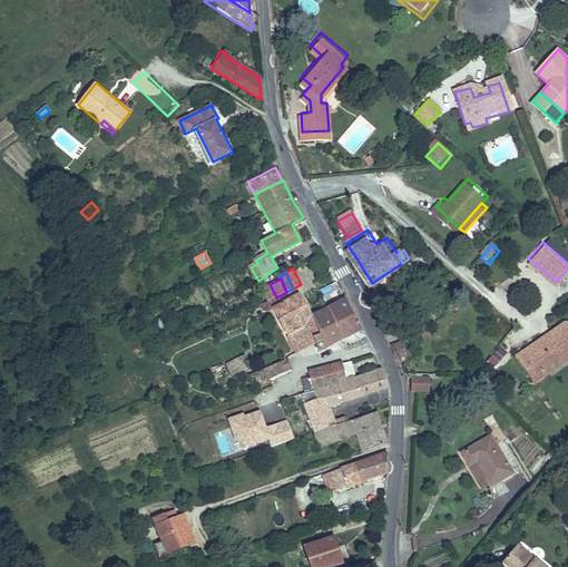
[(262,289),(268,301),(276,297),(270,284),(262,289)]
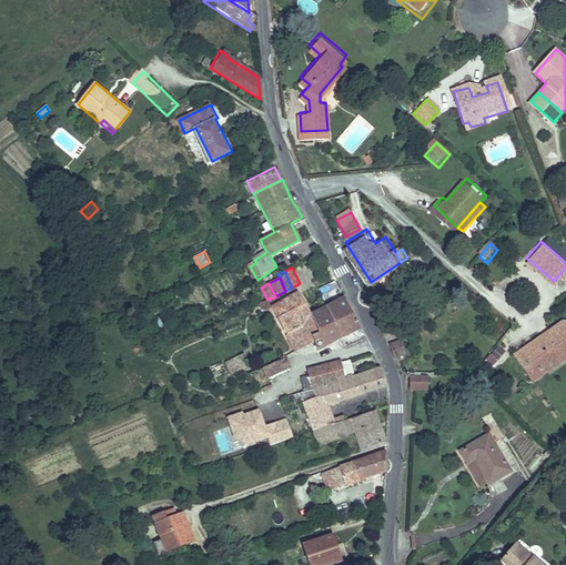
[(275,296),(268,300),(271,306),(299,291),(296,285),(292,288),(285,291),(275,296)]
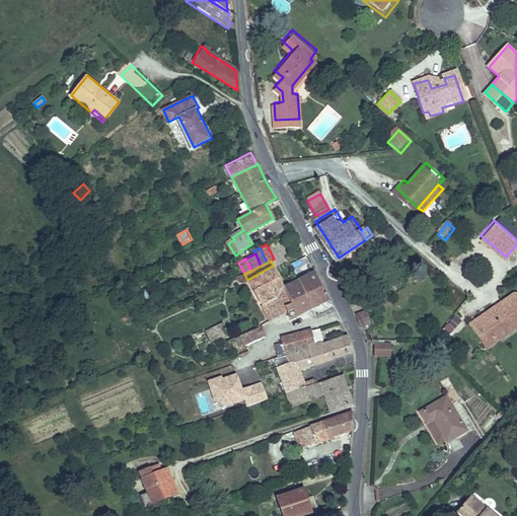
[(284,287),(273,266),(247,280),(269,318),(285,310),(283,306),(292,303),(284,287)]
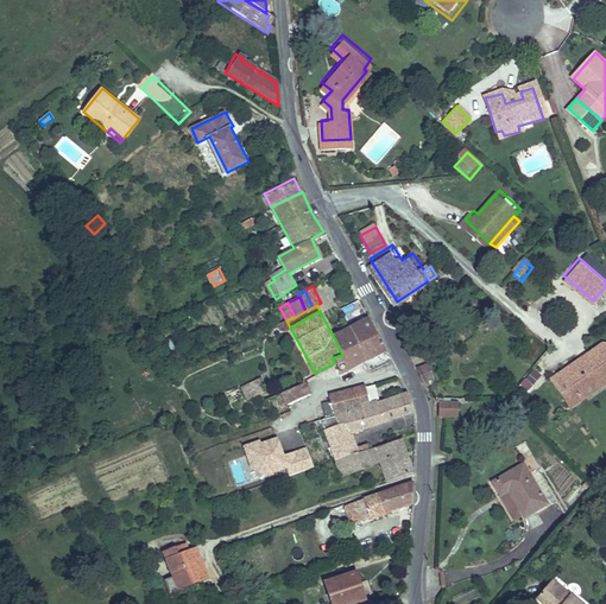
[(385,348),(370,317),(355,324),(348,328),(364,358),(385,348)]
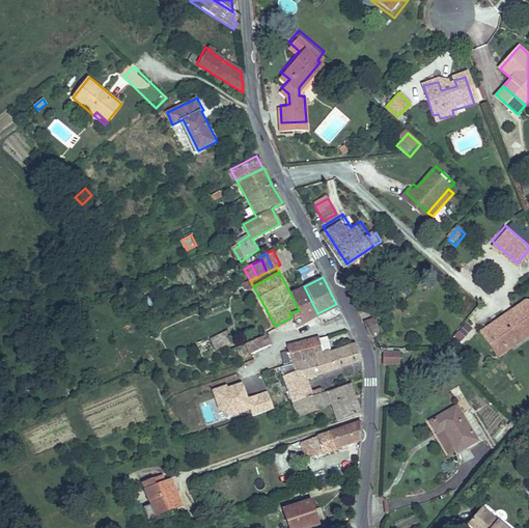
[(353,297),(360,293),(354,281),(346,285),(353,297)]
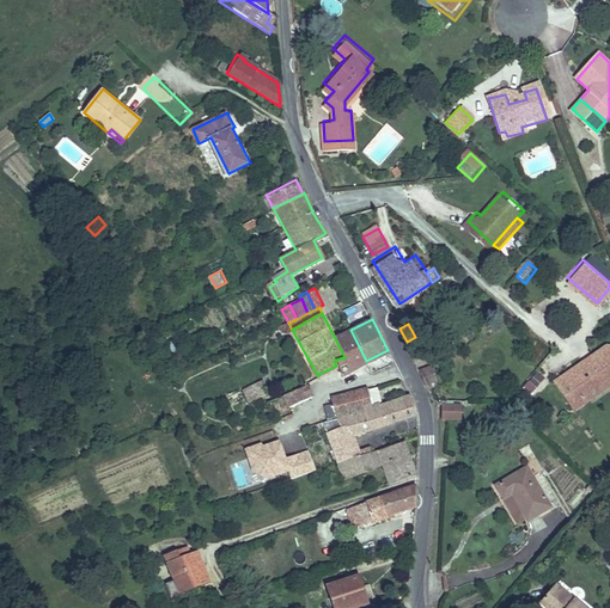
[(334,361),(336,366),(341,374),(366,361),(351,330),(335,338),(345,357),(334,361)]
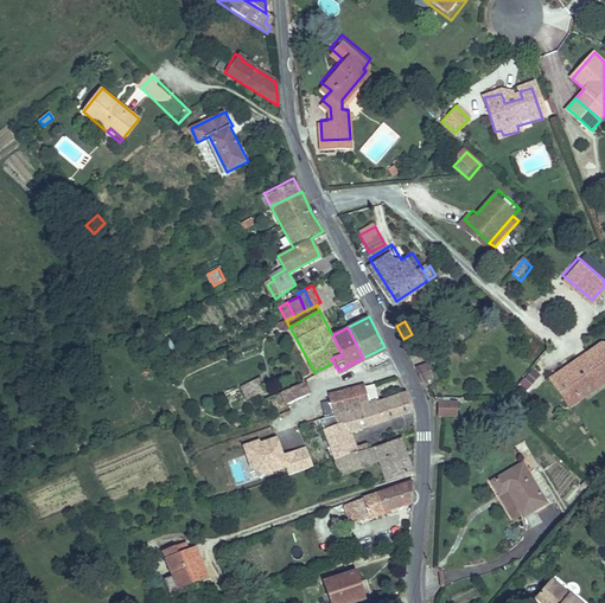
[(604,340),(591,348),(588,355),(581,354),(552,374),(571,403),(583,396),(578,387),(594,376),(603,378),(604,373),(604,340)]
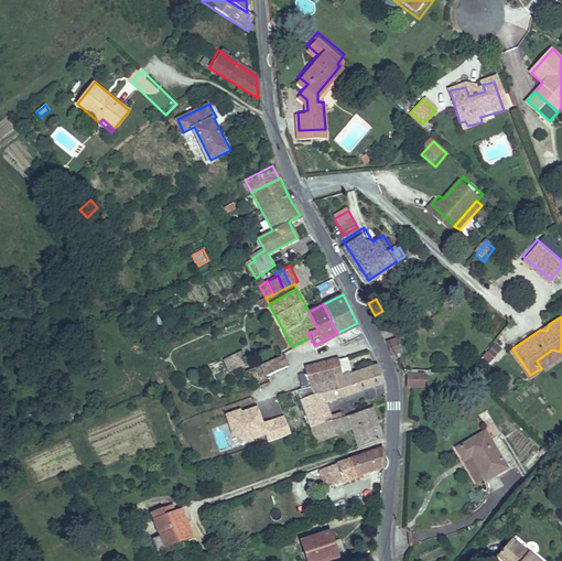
[(392,352),(403,347),(399,335),(388,338),(392,352)]
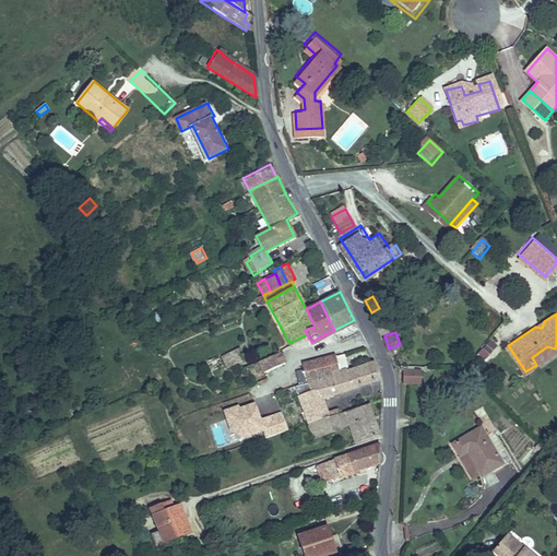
[(119,354),(111,339),(102,343),(108,358),(119,354)]
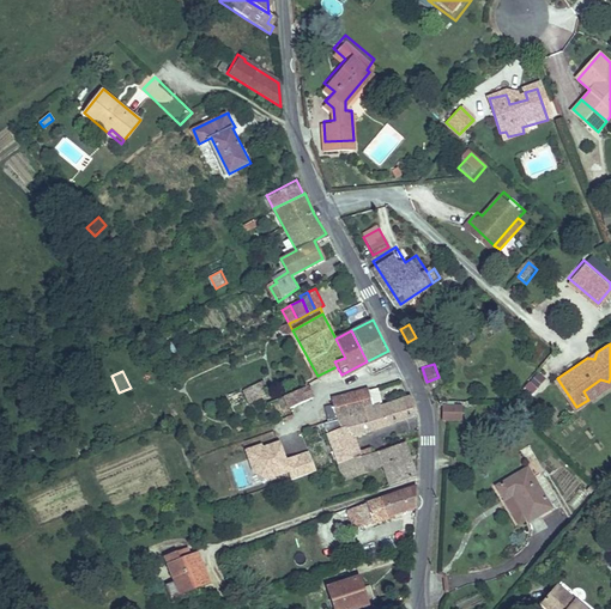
[(534,403),(545,381),(536,376),(524,399),(534,403)]
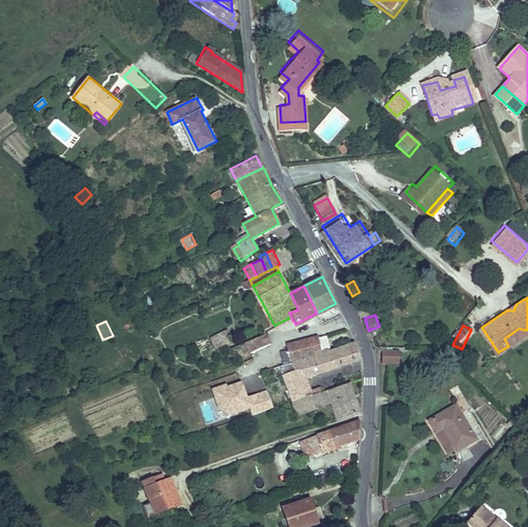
[(508,346),(527,332),(527,326),(526,330),(519,328),(504,339),(508,346)]
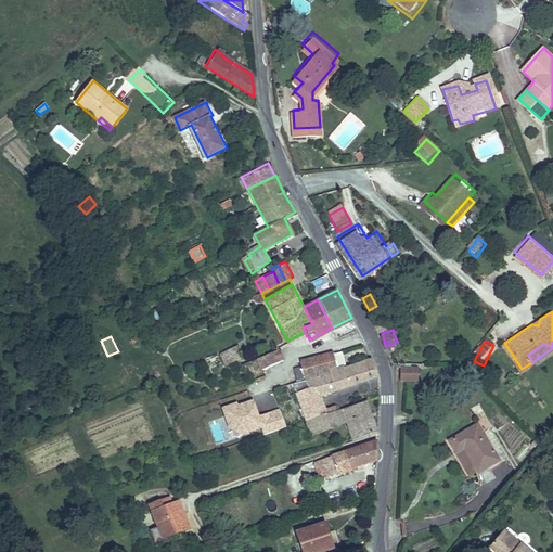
[(282,360),(278,349),(257,358),(262,369),(282,360)]
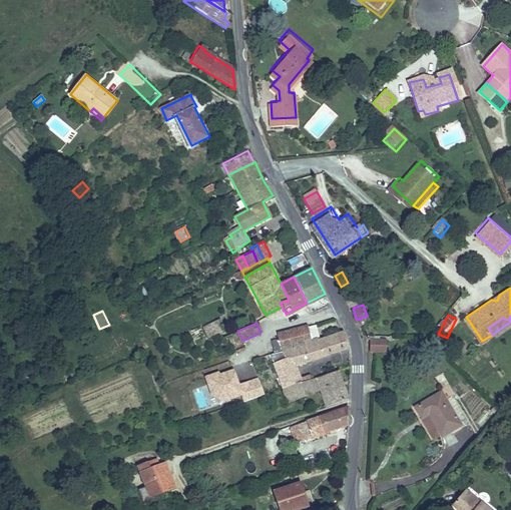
[(312,339),(318,338),(314,323),(308,325),(312,339)]
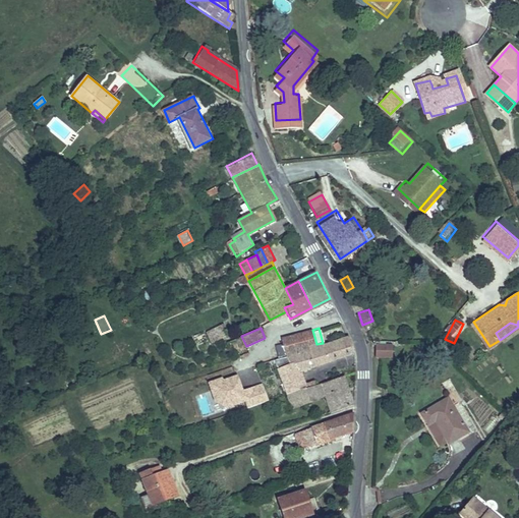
[(312,330),(282,338),(284,346),(279,347),(281,354),(286,352),(311,345),(315,355),(325,352),(324,345),(323,343),(316,344),(312,330)]
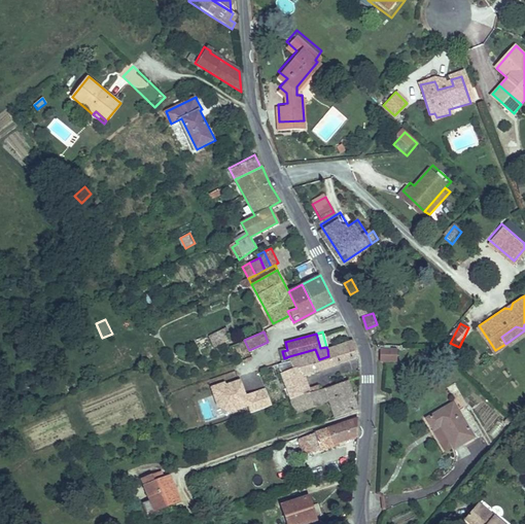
[(223,346),(231,343),(229,339),(231,338),(230,336),(220,340),(223,346)]
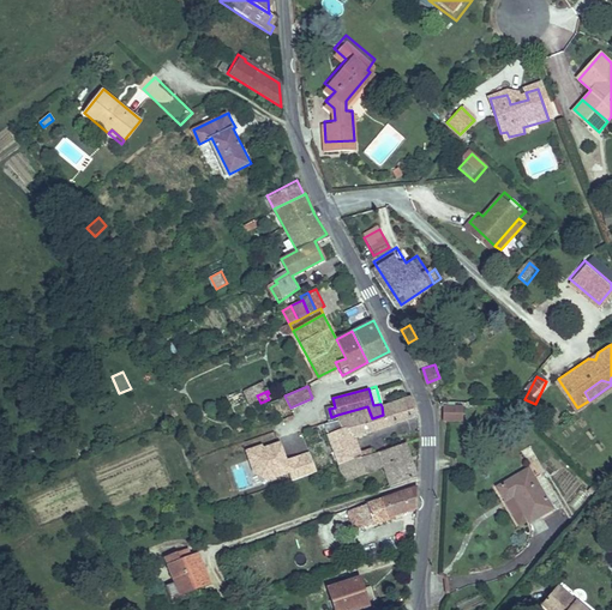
[(337,415),(339,420),(341,427),(351,424),(364,421),(369,433),(418,412),(412,396),(382,406),(383,415),(372,418),(367,406),(337,415)]
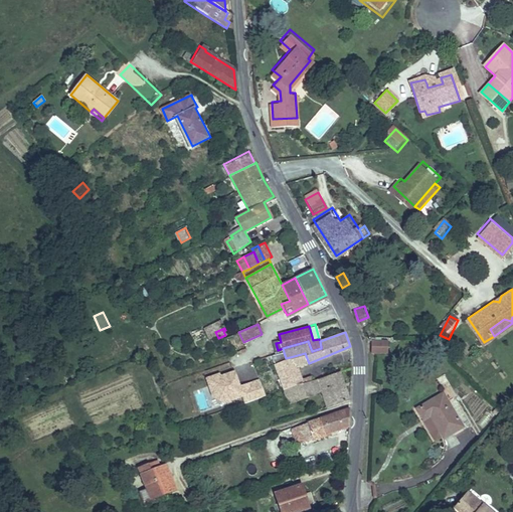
[(372,350),(389,351),(390,339),(372,338),(372,350)]
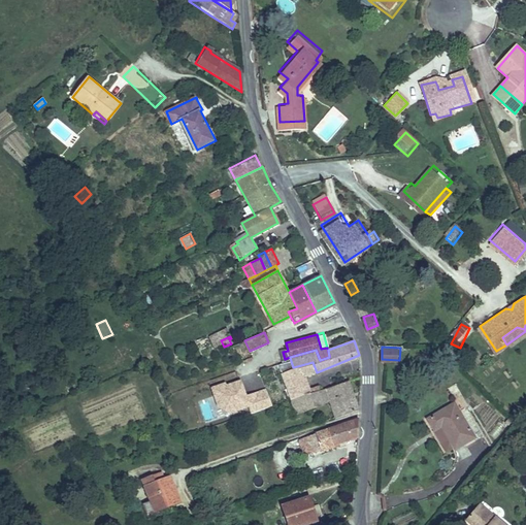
[(291,361),(278,364),(293,399),(311,393),(322,389),(320,386),(309,390),(301,365),(293,367),(291,361)]
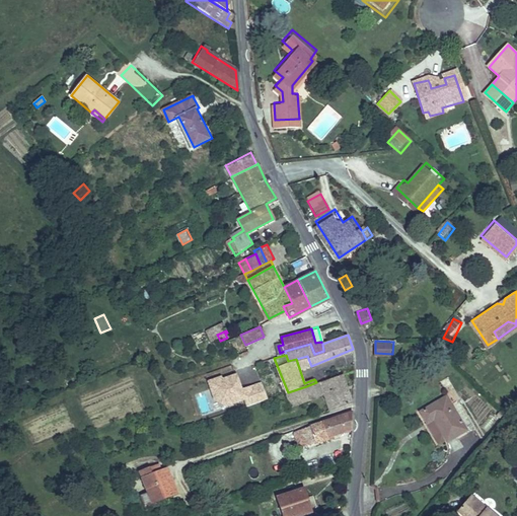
[(324,393),(328,404),(330,410),(353,401),(343,373),(319,381),(324,393)]
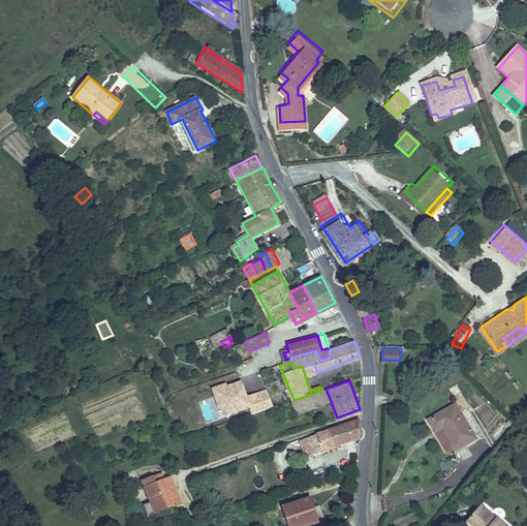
[(242,383),(212,393),(221,424),(272,408),(268,393),(247,399),(242,383)]
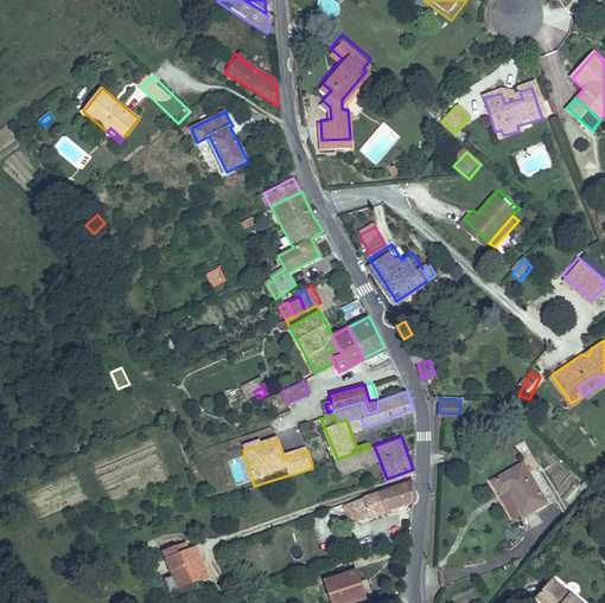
[(358,451),(363,464),(380,460),(374,446),(370,447),(358,451)]
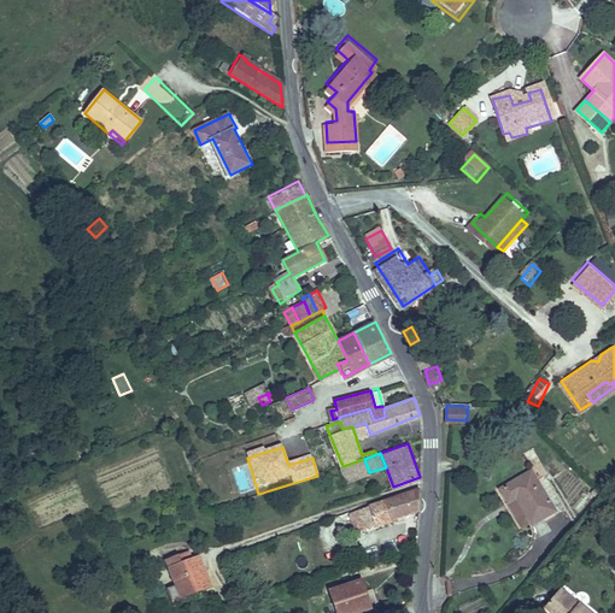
[(364,459),(343,466),(347,481),(369,472),(364,459)]
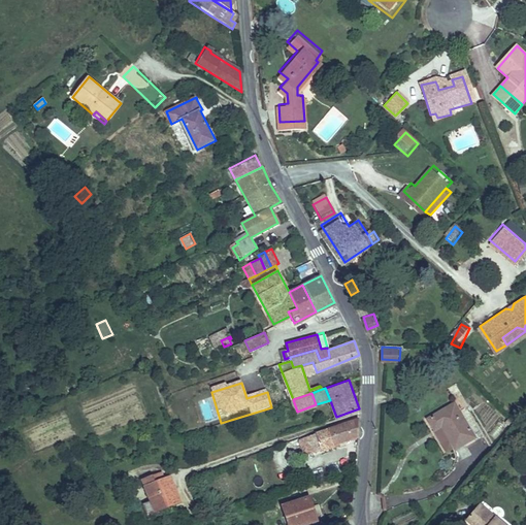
[(456,450),(480,434),(458,400),(429,419),(436,430),(441,427),(456,450)]
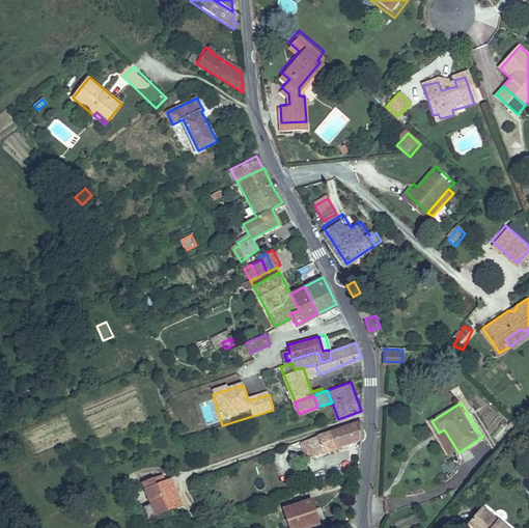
[(362,448),(363,443),(362,427),(304,448),(309,467),(318,464),(319,469),(333,465),(331,460),(362,448)]
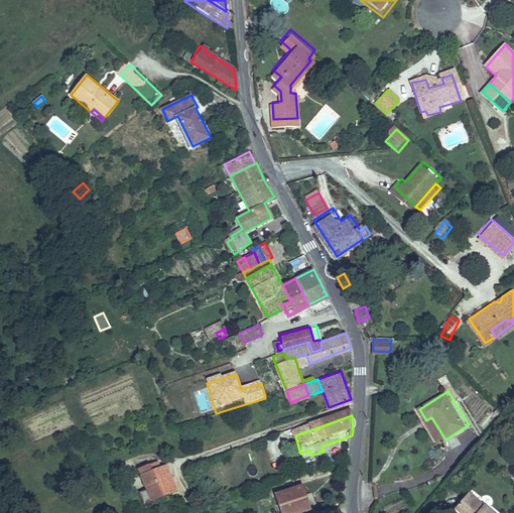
[(160,467),(149,472),(151,477),(163,473),(160,467)]
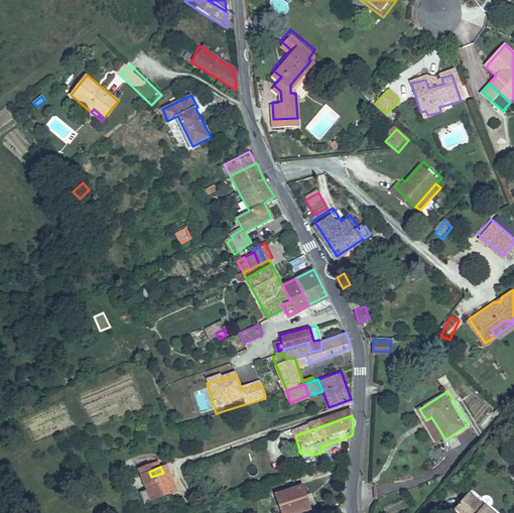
[(151,477),(149,472),(140,475),(147,492),(138,498),(144,512),(154,512),(152,506),(177,495),(167,471),(163,473),(151,477)]
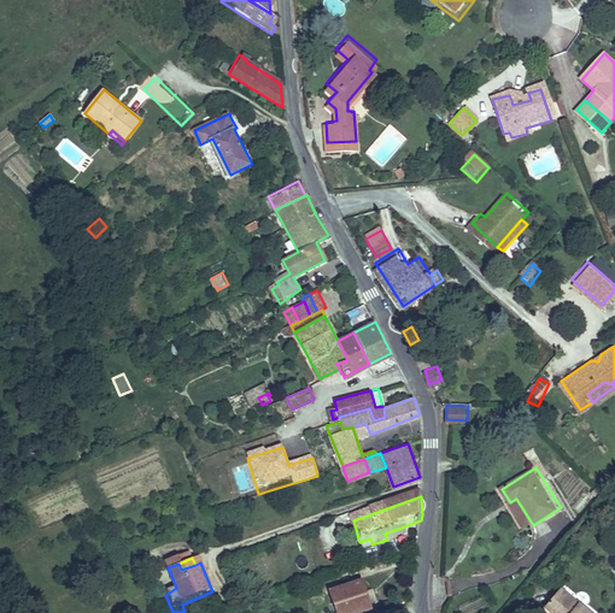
[(358,612),(374,607),(364,579),(332,591),(339,612),(358,612)]
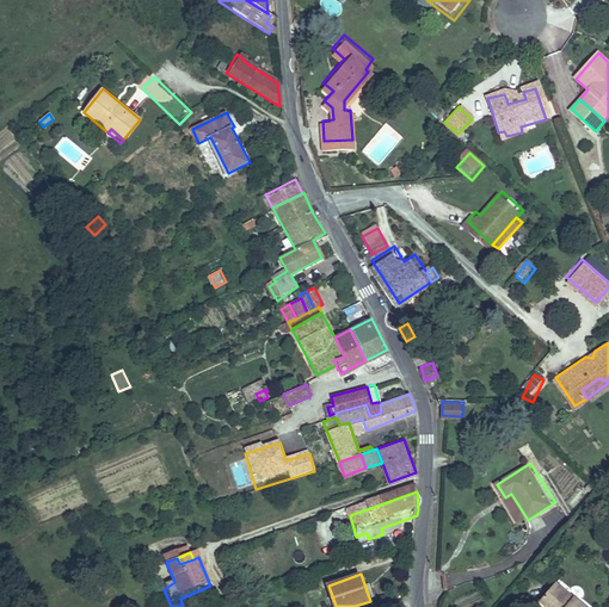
[(583,606),(555,582),(536,604),(540,606),(583,606)]
